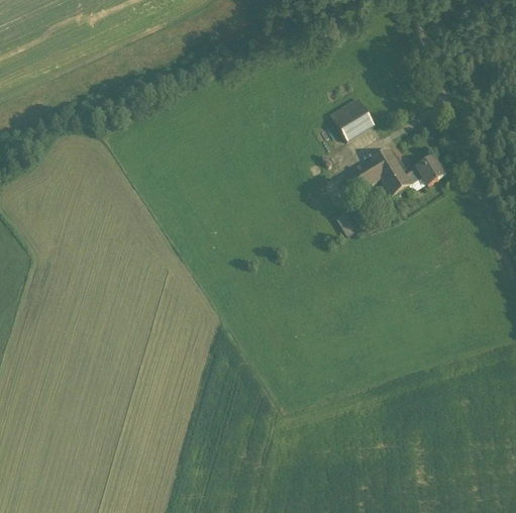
[(425,86),(413,92),(418,106),(429,102),(427,95),(425,93),(428,92),(425,86)]
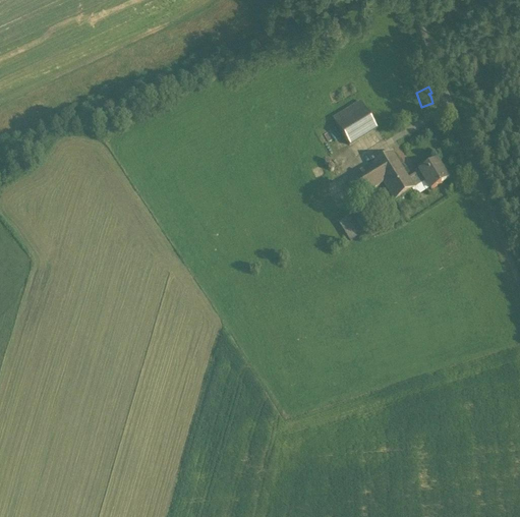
[(361,99),(334,116),(336,119),(350,141),(378,125),(361,99)]
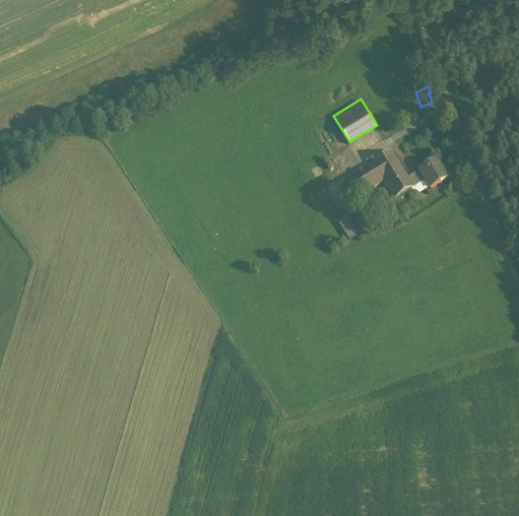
[(409,176),(392,148),(372,162),(383,179),(394,197),(414,184),(409,176)]
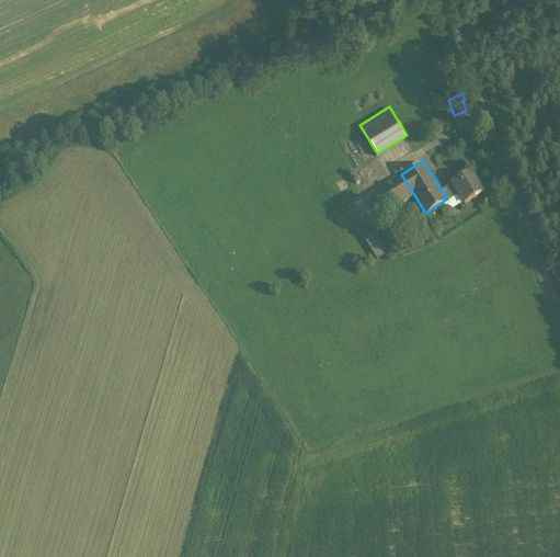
[(483,189),(470,169),(452,180),(454,182),(442,190),(447,199),(459,191),(465,201),(483,189)]
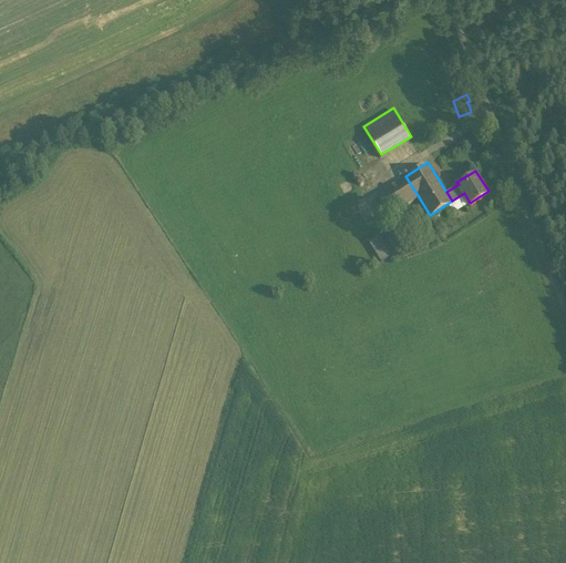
[(405,176),(380,192),(392,211),(418,195),(405,176)]
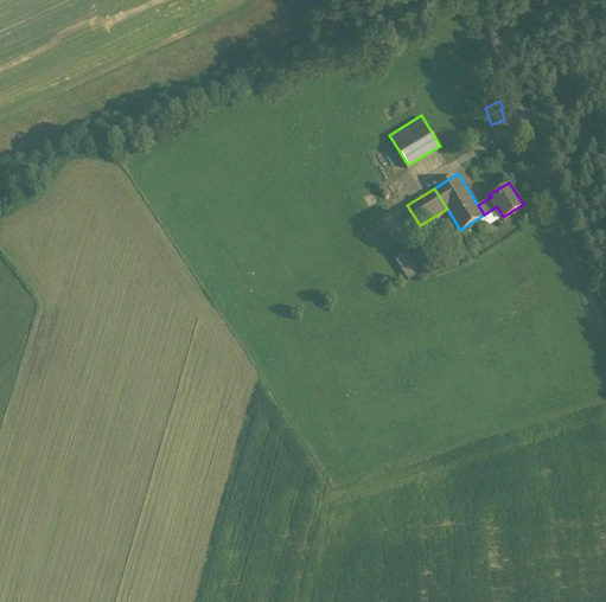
[(407,249),(396,256),(409,276),(420,269),(407,249)]
